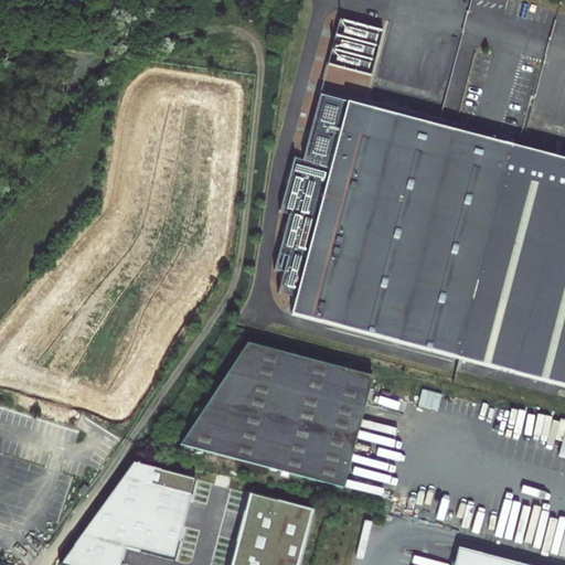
[(382,342),(438,128),(318,96),(300,164),(290,161),(276,216),(285,219),(270,274),(279,276),(275,292),(294,297),(288,317),(382,342)]
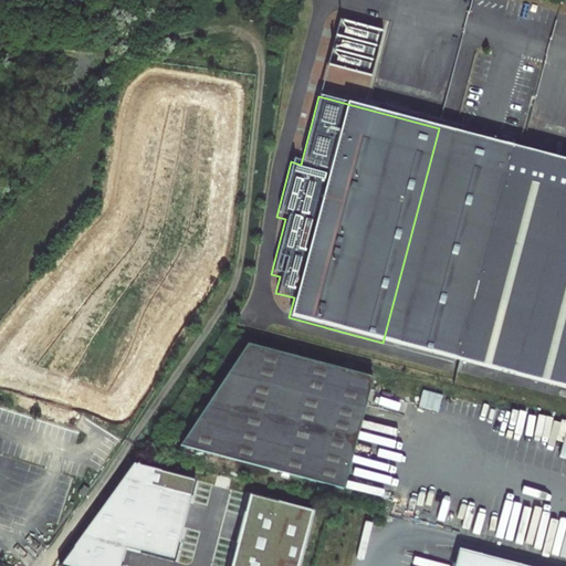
[(464,364),(521,150),(439,128),(383,343),(464,364)]
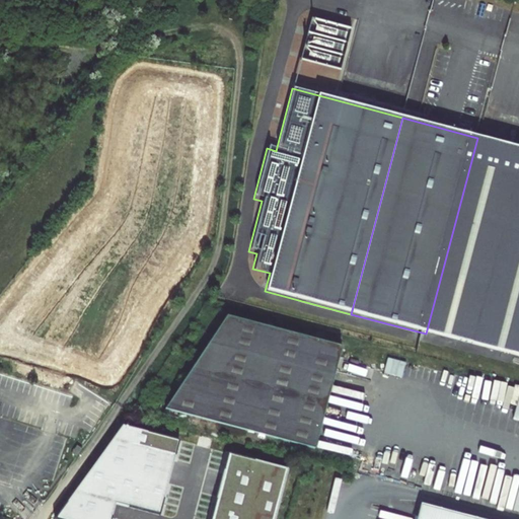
[(518,148),(477,138),(426,334),(518,358),(518,148)]
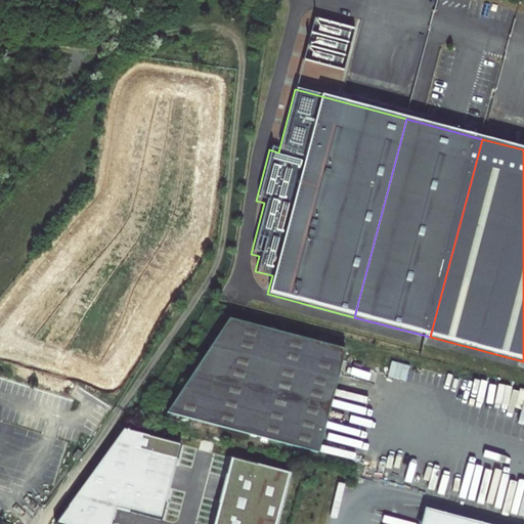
[(345,348),(229,317),(166,409),(317,453),(345,348)]
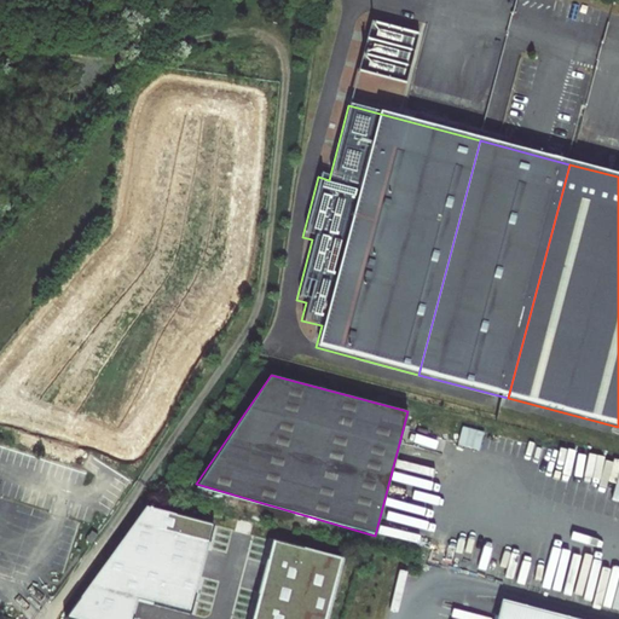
[(148,508),(67,618),(134,618),(139,601),(192,614),(215,526),(148,508)]
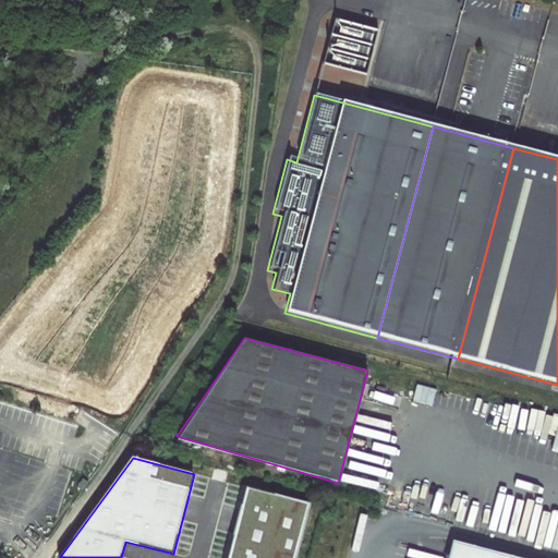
[(86,488),(81,486),(75,494),(81,497),(86,488)]
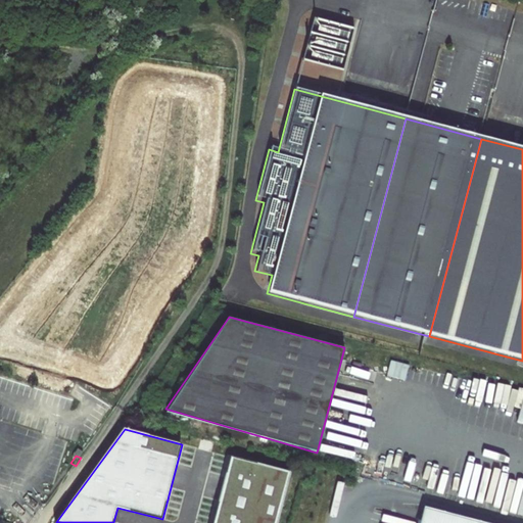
[(212,522),(277,522),(290,473),(230,457),(212,522)]
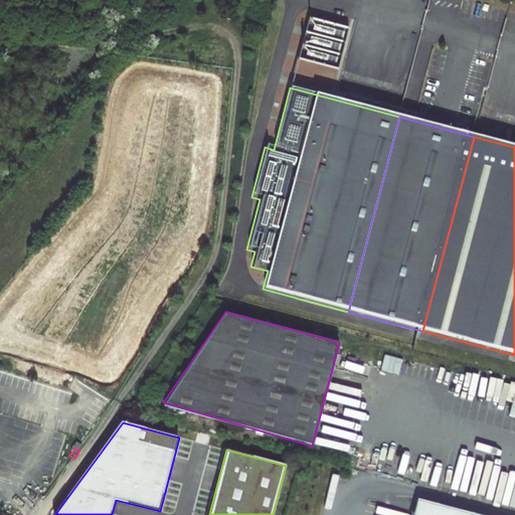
[(472,514),(432,505),(420,502),(417,501),(413,514),(472,514)]
